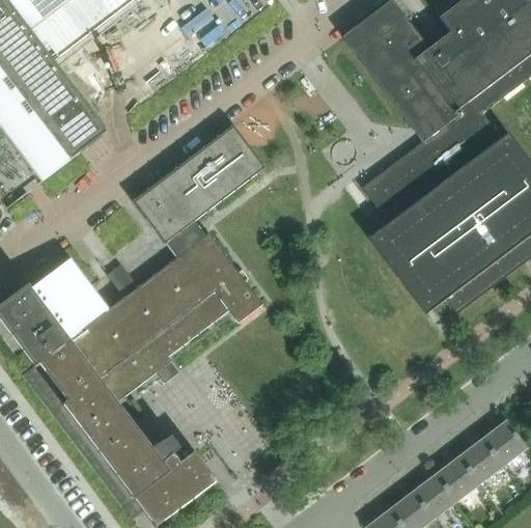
[(47,176),(108,130),(26,23),(55,0),(0,0),(0,128),(32,170),(38,165),(47,176)]
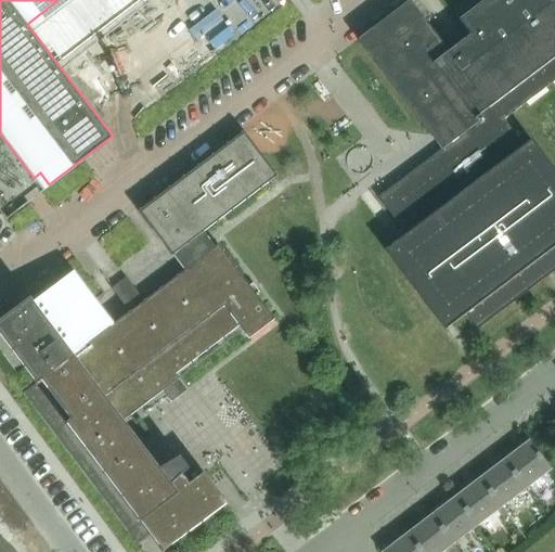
[(422,269),(455,313),(554,239),(554,241),(554,182),(504,116),(554,77),(554,0),(482,0),(459,17),(470,33),(449,49),(412,0),(405,0),(358,37),(441,148),(466,129),(499,172),(398,248),(417,273),(422,269)]
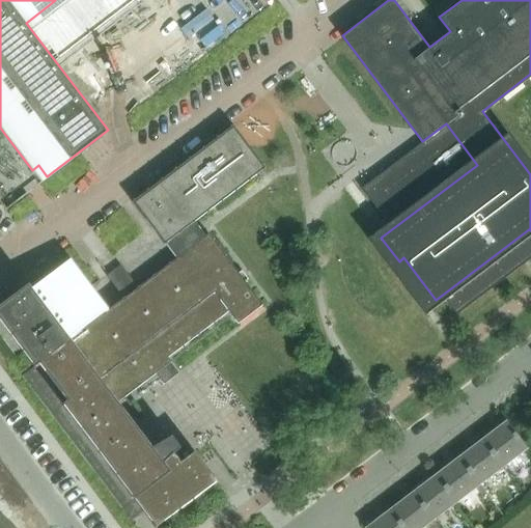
[(267,165),(233,122),(134,198),(166,242),(168,241),(179,255),(140,285),(121,262),(110,272),(126,293),(109,305),(73,257),(34,286),(31,282),(0,306),(0,315),(35,363),(24,372),(134,520),(145,511),(156,525),(217,479),(195,449),(180,461),(174,451),(180,444),(172,433),(145,444),(114,403),(136,386),(157,370),(152,365),(229,307),(239,320),(263,302),(208,230),(198,239),(188,225),(267,165)]
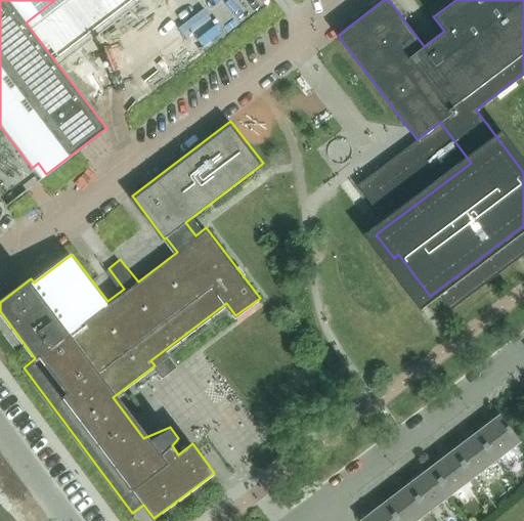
[(499,414),(476,431),(496,459),(520,440),(499,414)]
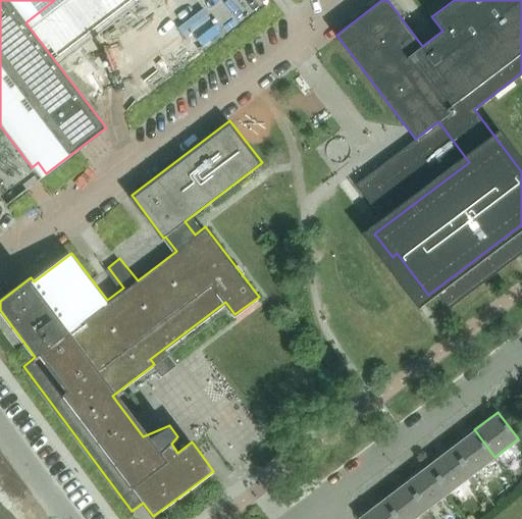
[(472,474),(494,457),(474,429),(452,447),(472,474)]
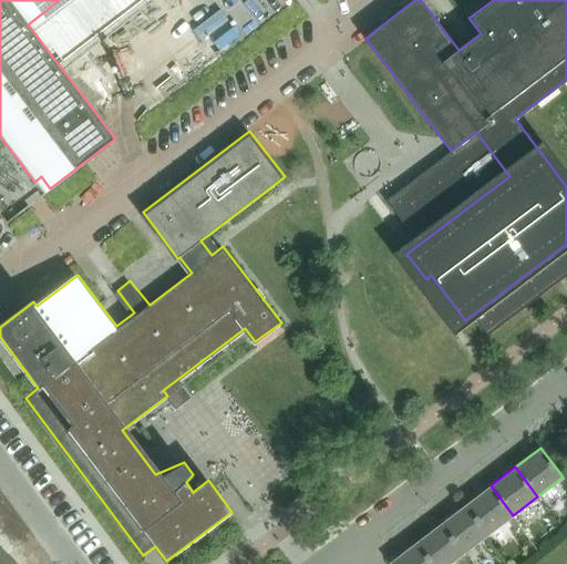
[(488,534),(513,515),(491,485),(466,504),(488,534)]
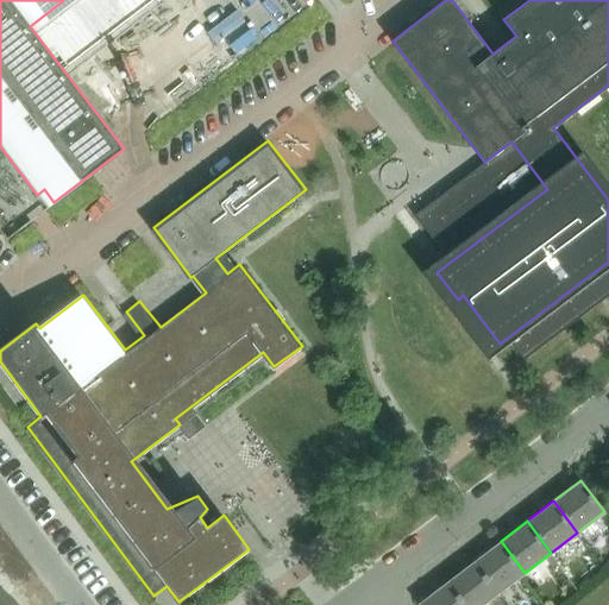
[(498,592),(525,573),(501,541),(473,561),(498,592)]
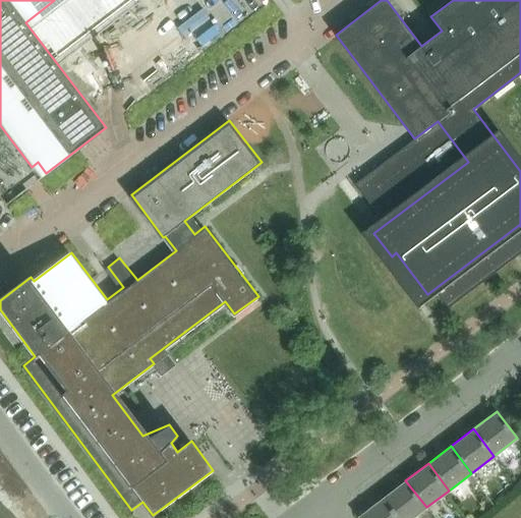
[(474,485),(478,482),(471,473),(467,476),(474,485)]
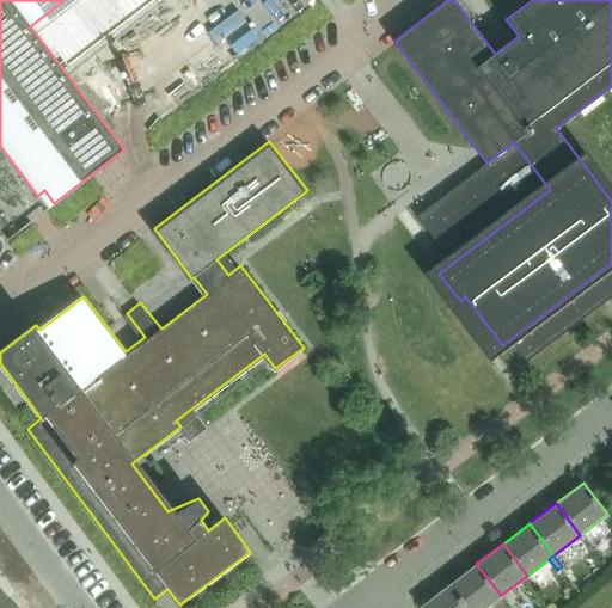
[(467,607),(483,607),(501,595),(476,564),(450,584),(467,607)]
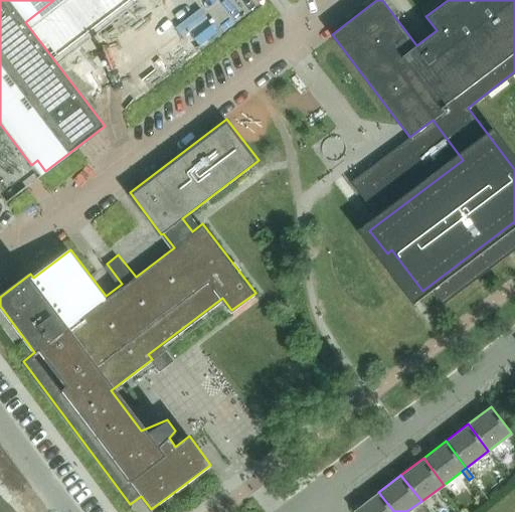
[(357,511),(393,511),(378,492),(356,509),(357,511)]
